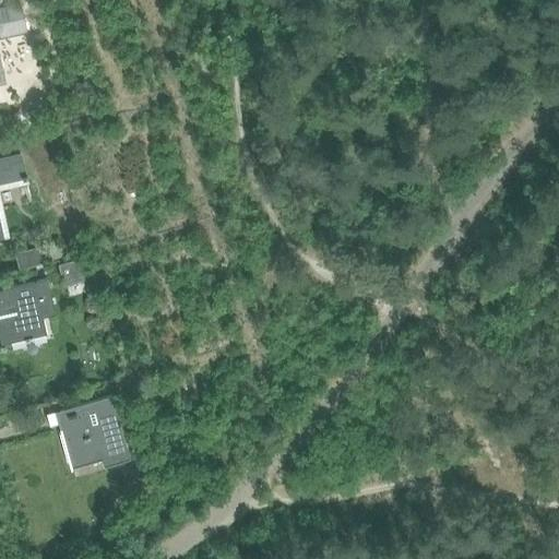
[(0,69),(3,69),(0,57),(0,32),(12,31),(8,10),(0,11),(0,69)]
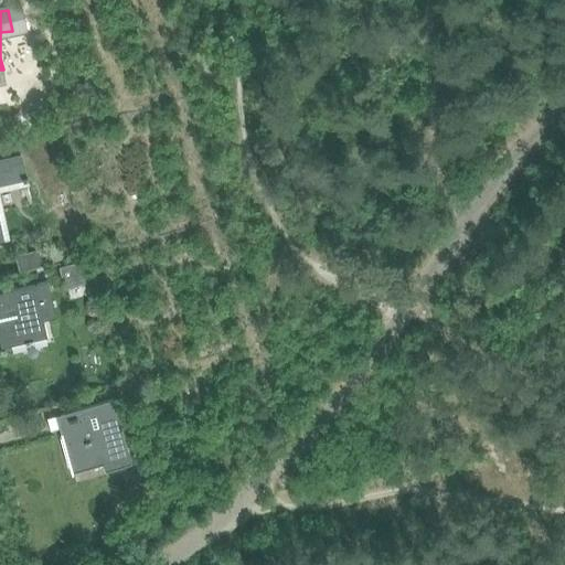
[(0,158),(0,238),(9,237),(0,198),(0,190),(29,184),(21,153),(0,158)]
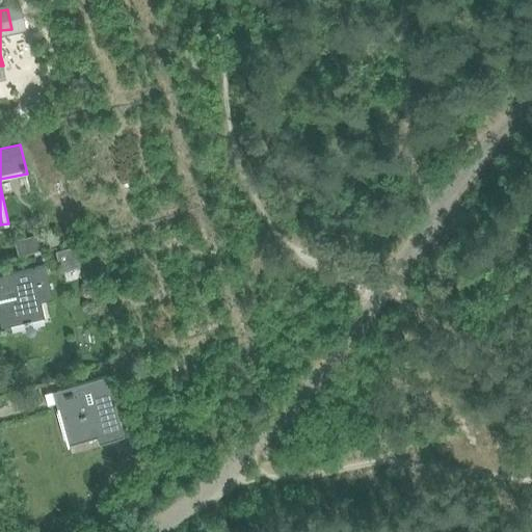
[(45,234),(15,244),(20,259),(50,248),(45,234)]
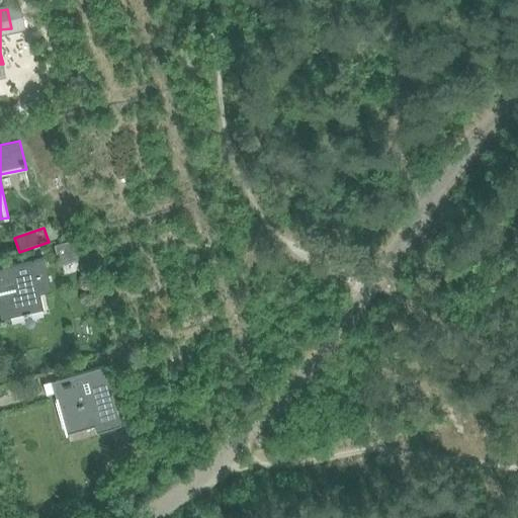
[(74,242),(54,246),(58,265),(78,260),(74,242)]
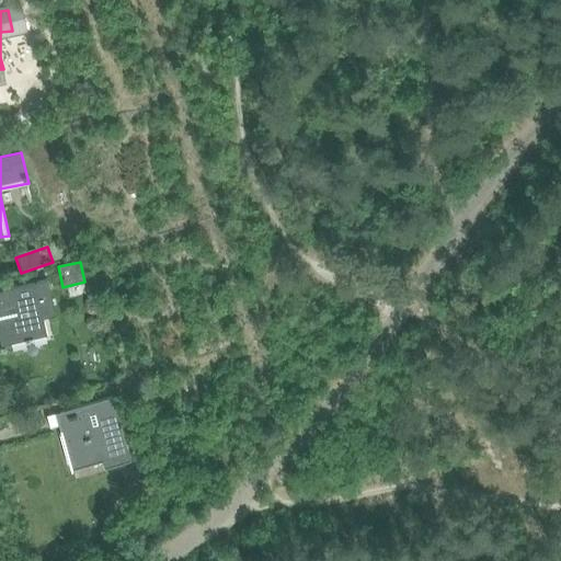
[(34,283),(0,290),(0,345),(0,346),(46,335),(43,318),(55,315),(47,279),(34,283)]
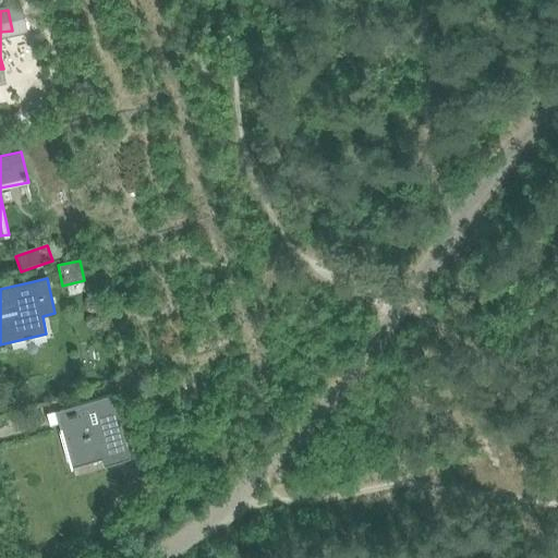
[(109,396),(59,410),(63,427),(59,428),(70,468),(71,468),(70,463),(99,455),(102,465),(129,459),(124,443),(122,444),(109,398),(110,398),(109,396)]
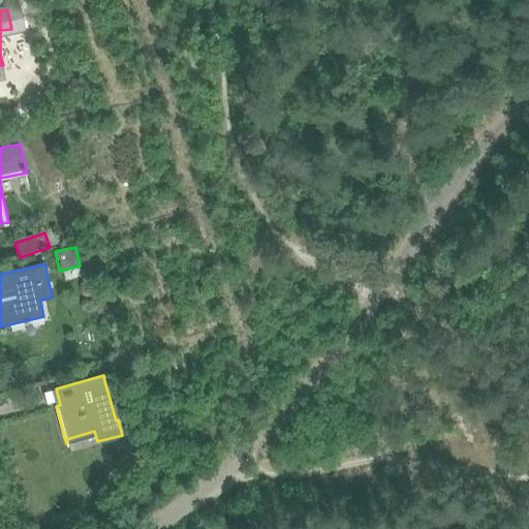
All buildings are outlined.
